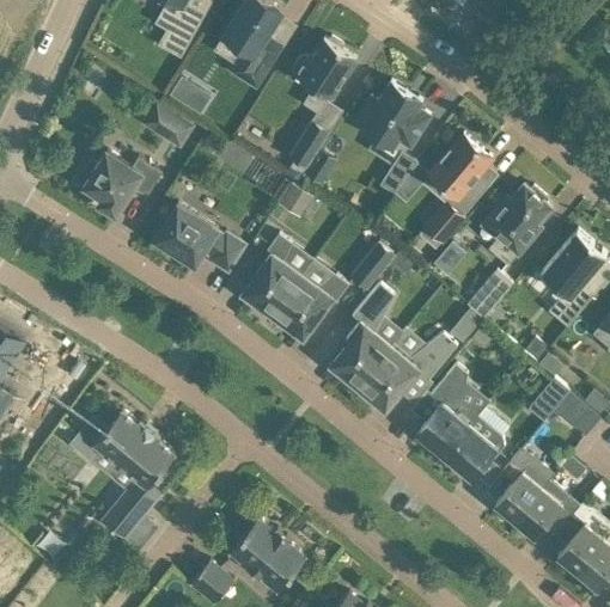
[(168,30),(159,44),(178,55),(201,16),(183,5),(185,0),(160,0),(159,2),(165,6),(156,23),(168,30)]
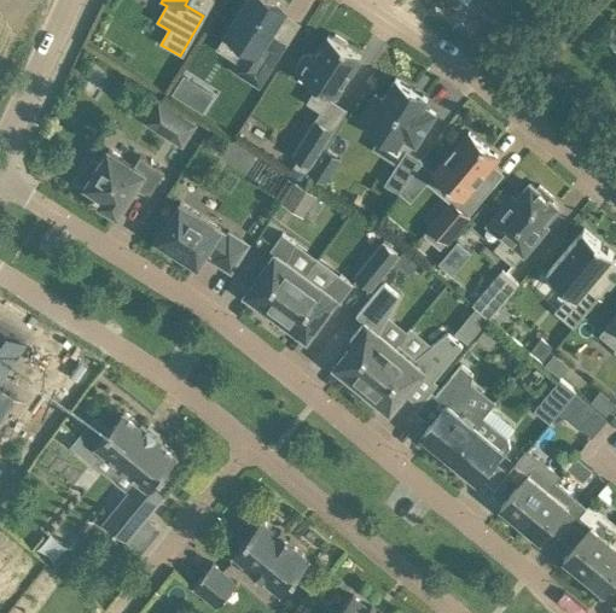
[(245,56),(234,74),(257,88),(284,47),(268,36),(285,12),(266,0),(245,0),(224,35),(240,46),(238,50),(245,56)]
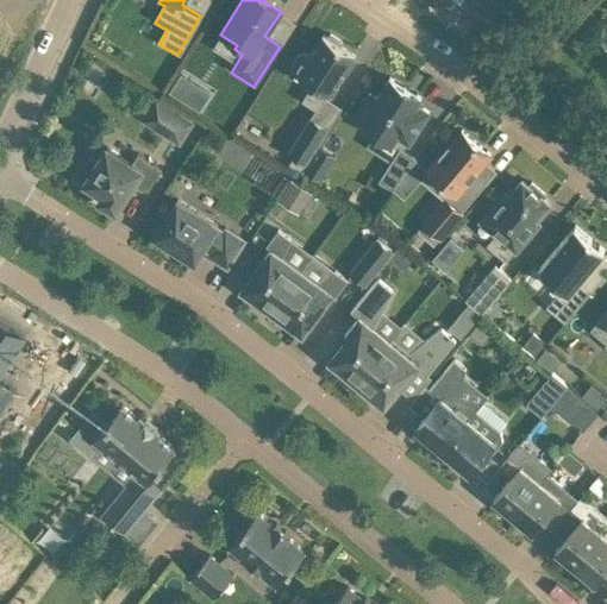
[(440,0),(458,12),(465,0),(440,0)]
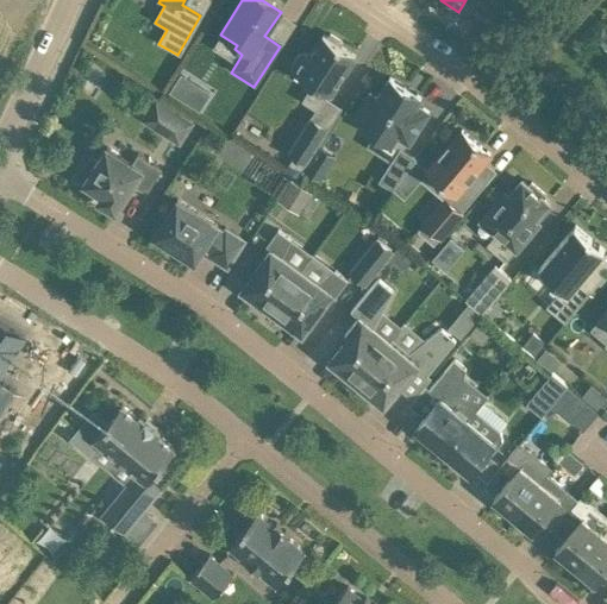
[(302,56),(291,74),(311,87),(300,104),(314,113),(286,156),(304,168),(343,107),(329,98),(354,58),(339,49),(339,44),(329,38),(324,39),(321,38),(307,60),(302,56)]
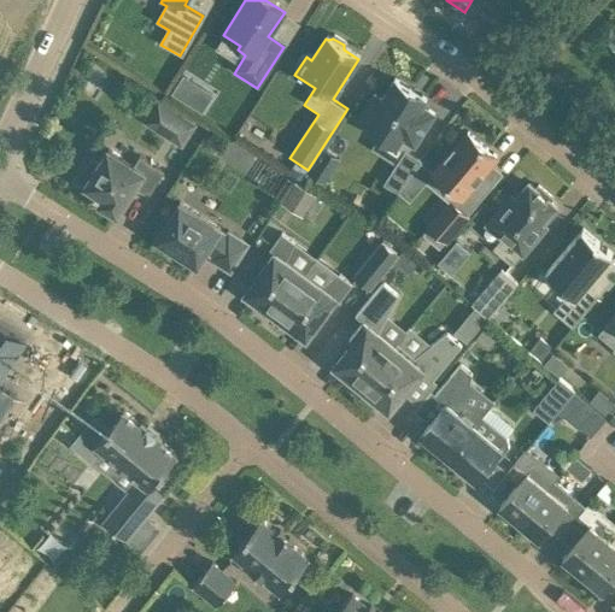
[(189,84),(181,78),(170,96),(179,103),(189,84)]
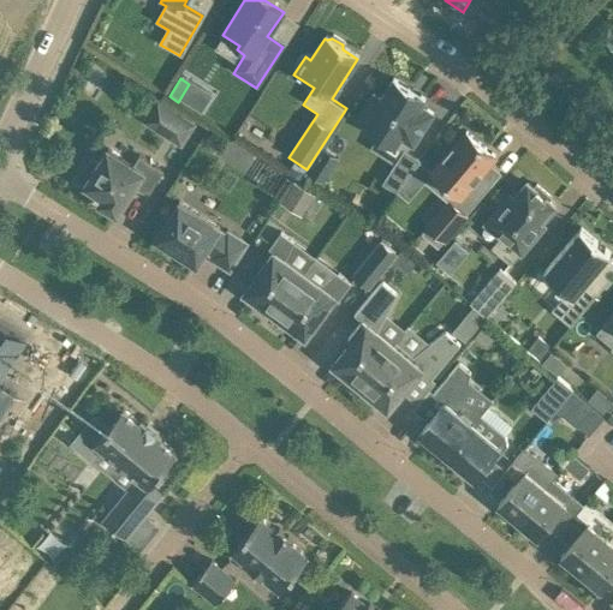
[(423,101),(392,82),(379,102),(370,96),(355,123),(394,148),(399,139),(411,148),(432,115),(420,108),(423,101)]
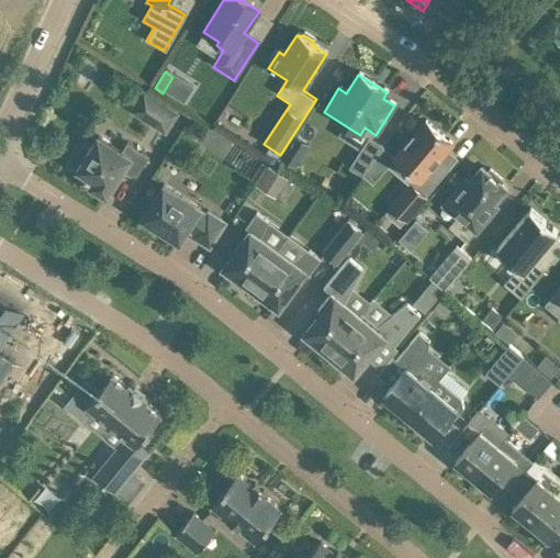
[(165,136),(178,115),(153,99),(140,121),(165,136)]
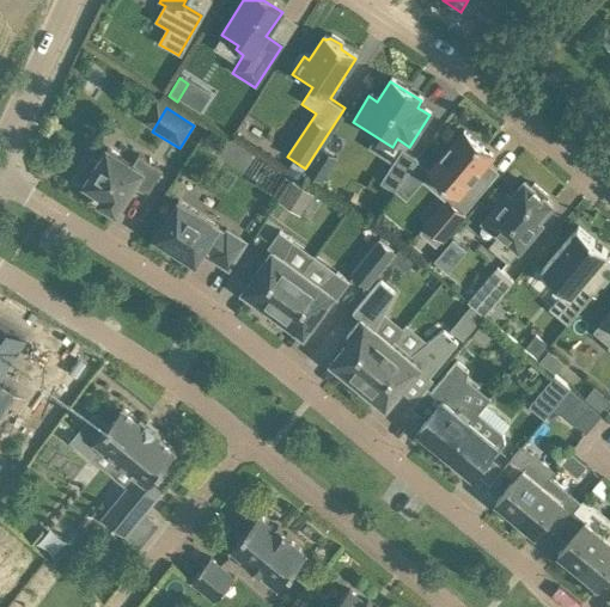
[(424,230),(440,243),(495,177),(483,167),(490,158),(462,134),(428,175),(456,197),(449,206),(446,202),(424,230)]
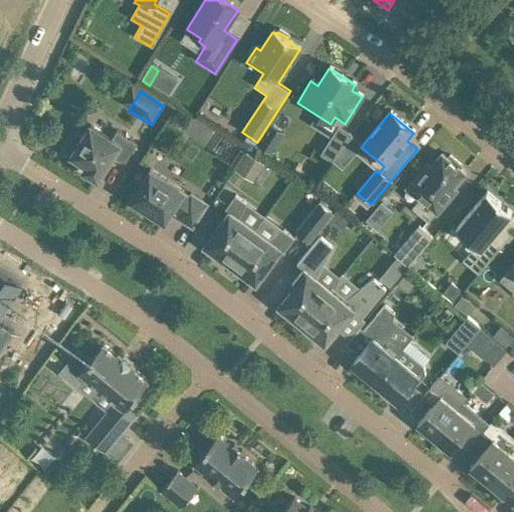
[(269,127),(256,147),(269,156),(282,135),(269,127)]
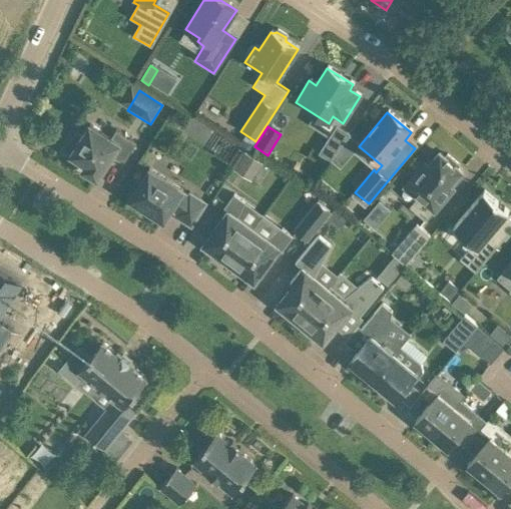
[(350,136),(336,126),(317,155),(330,162),(350,136)]
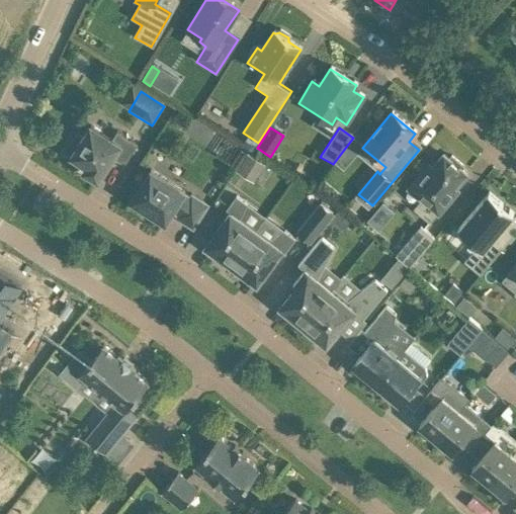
[(75,136),(66,150),(73,154),(70,158),(86,168),(83,173),(97,182),(110,161),(122,168),(137,147),(115,134),(110,142),(89,129),(82,140),(75,136)]
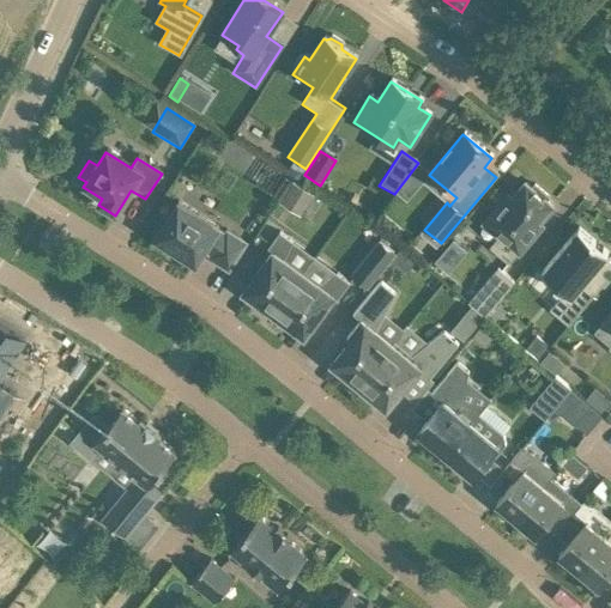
[(312,198),(290,184),(277,206),(298,219),(312,198)]
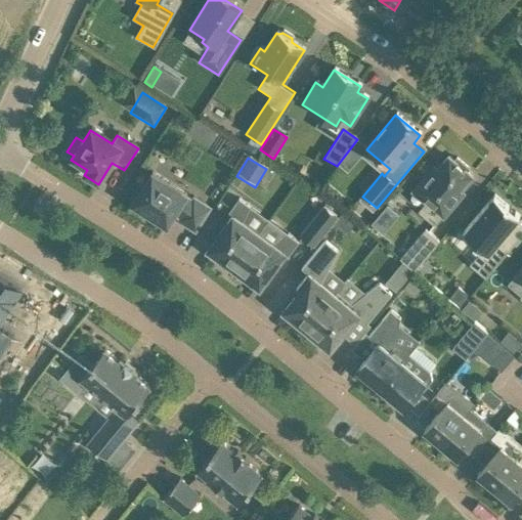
[(432,196),(417,214),(434,227),(455,203),(452,200),(471,178),(466,173),(468,171),(455,160),(452,163),(447,159),(436,172),(433,170),(420,185),(432,196)]
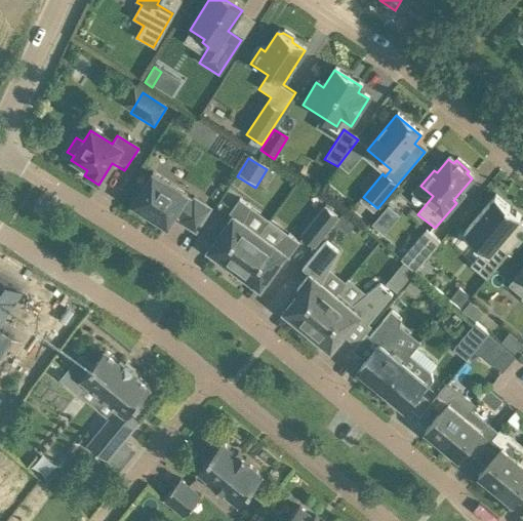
[(186,197),(152,174),(142,190),(138,188),(131,199),(134,201),(131,206),(166,228),(173,216),(180,221),(178,224),(194,233),(208,210),(193,201),(192,203),(185,199),(186,197)]
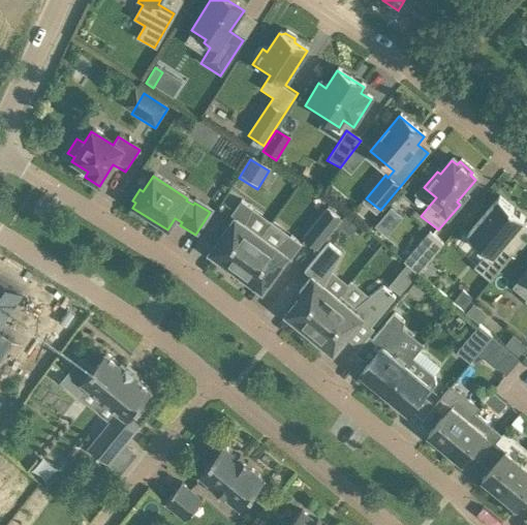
[(489,283),(522,245),(510,235),(523,220),(498,198),(466,237),(487,253),(473,270),(489,283)]
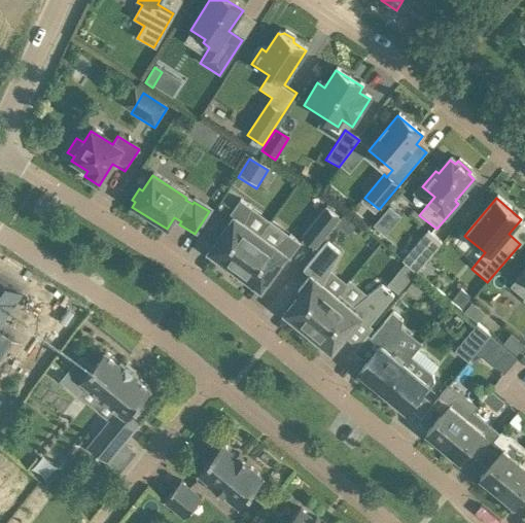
[(219,260),(217,264),(232,274),(258,238),(243,225),(250,210),(239,202),(229,216),(232,219),(208,252),(219,260)]
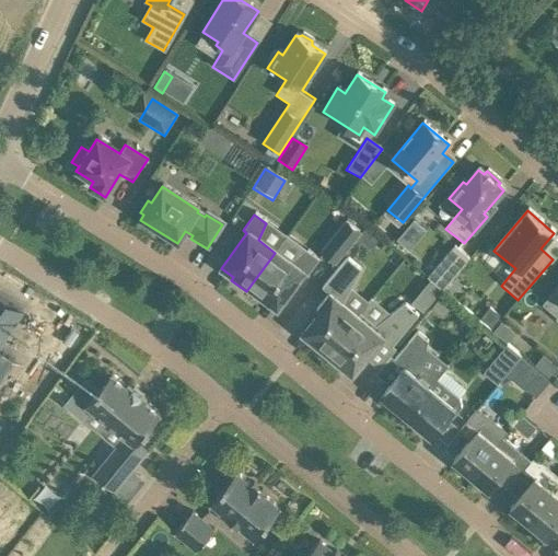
[(360,235),(345,222),(320,253),(335,265),(356,241),(360,235)]
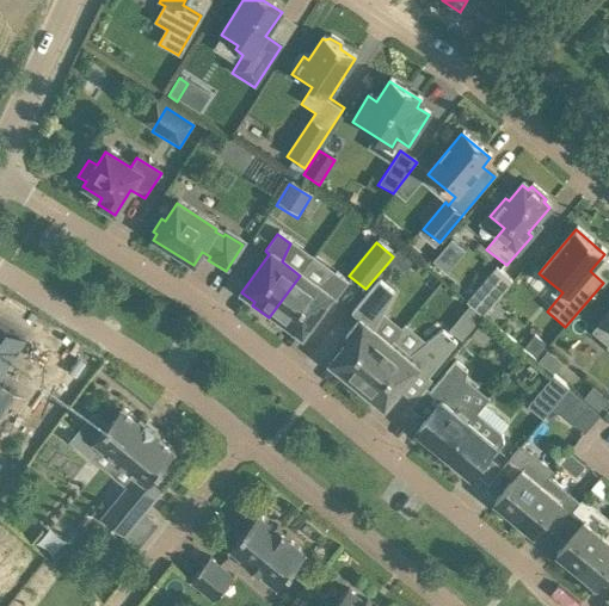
[(393,257),(388,263),(404,276),(413,263),(398,249),(393,257)]
